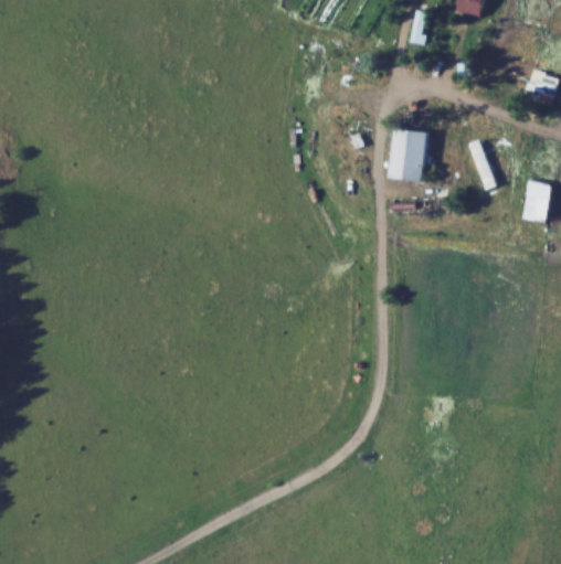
[(479,18),(483,0),(451,0),(450,10),(479,18)]
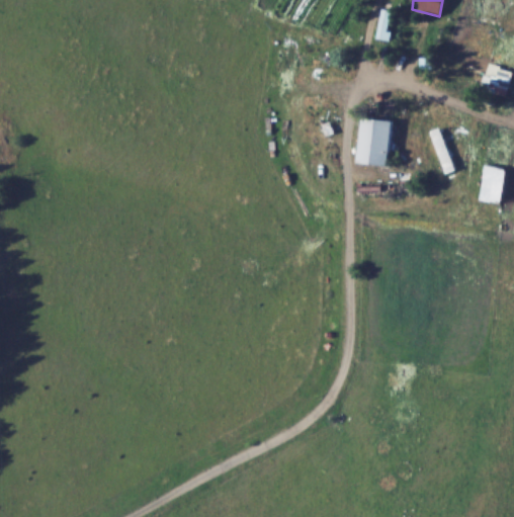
[(499,97),(513,75),(496,65),(489,77),(484,74),(478,84),(499,97)]
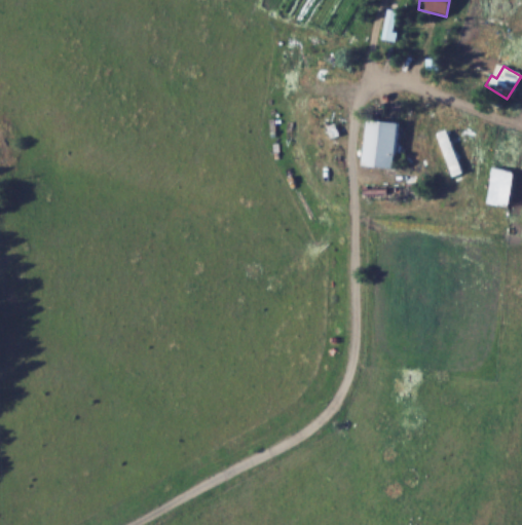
[(363,165),(394,167),(397,122),(366,119),(363,165)]
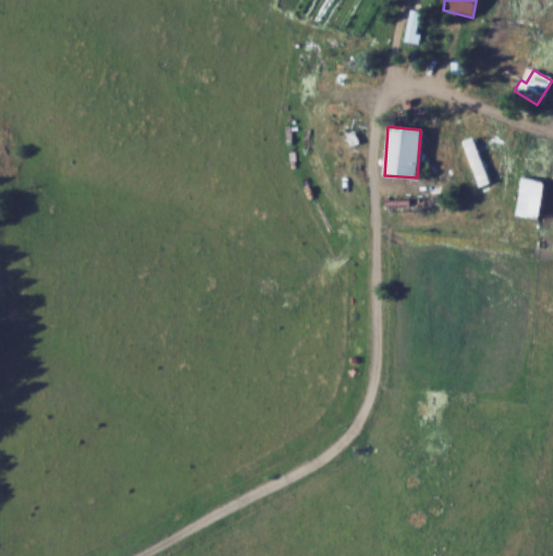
[(489,182),(469,138),(461,141),(479,185),(489,182)]
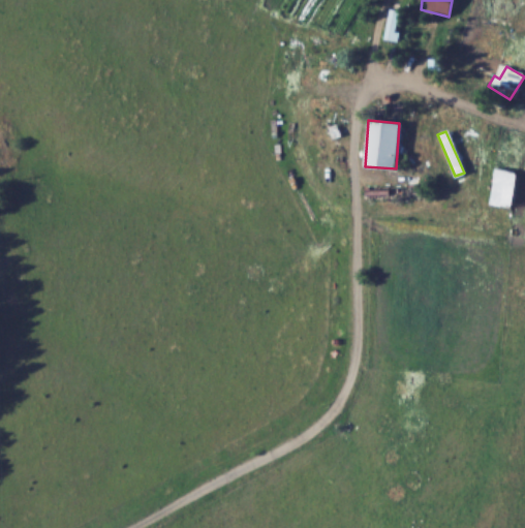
[(487,205),(511,208),(517,172),(493,167),(487,205)]
